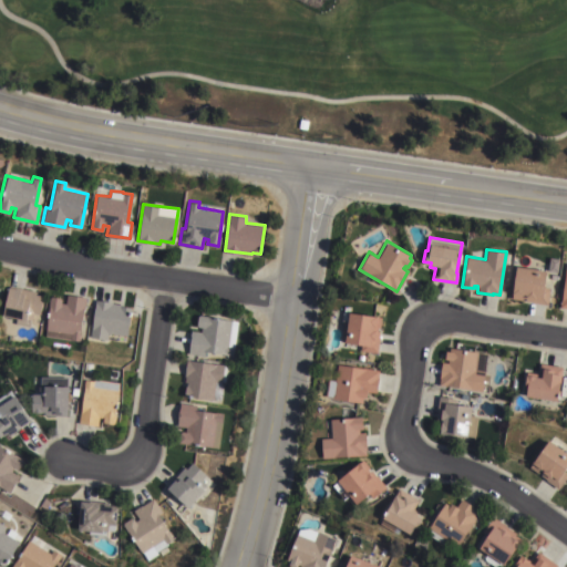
[(546,269),(544,286),(549,287),(547,303),(512,298),(516,265),(546,269)]
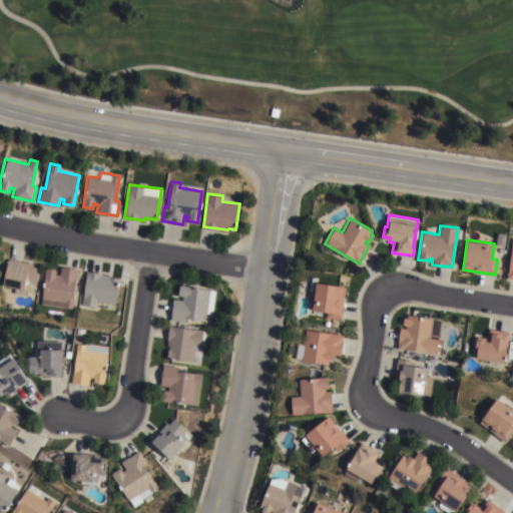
[(31,266),(38,267),(35,283),(29,282),(27,295),(13,293),(14,286),(2,284),(7,258),(32,263),(31,266)]
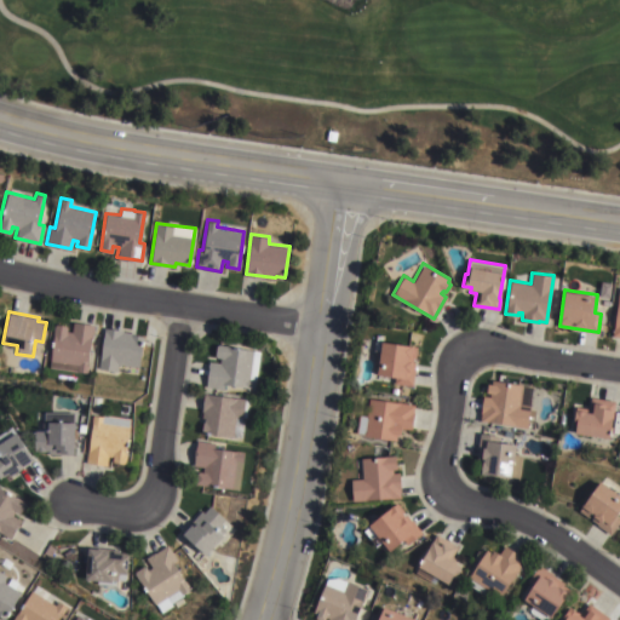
[(55,322),(67,325),(65,331),(72,331),(73,321),(93,325),(86,372),(49,366),(55,322)]
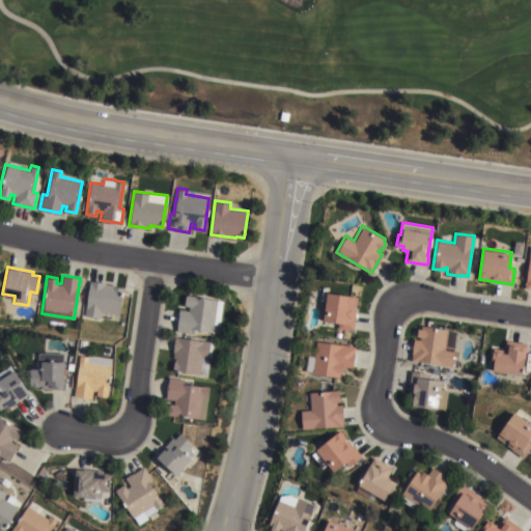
[(100,317),(84,315),(89,279),(105,281),(105,283),(114,284),(114,285),(122,286),(118,313),(101,311),(100,317)]
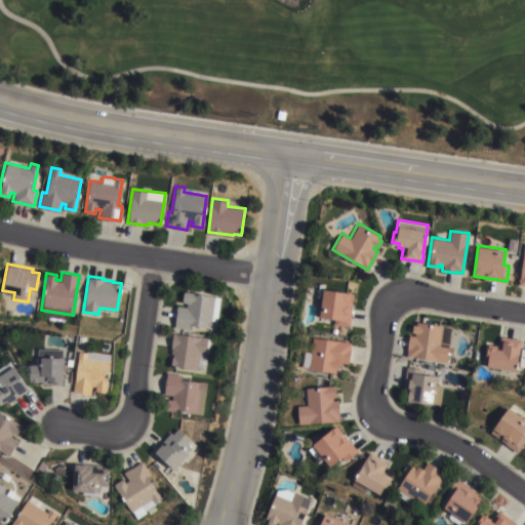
[(349,326),(333,324),(334,317),(315,315),(316,307),(319,308),(321,287),(348,290),(348,292),(353,292),(349,326)]
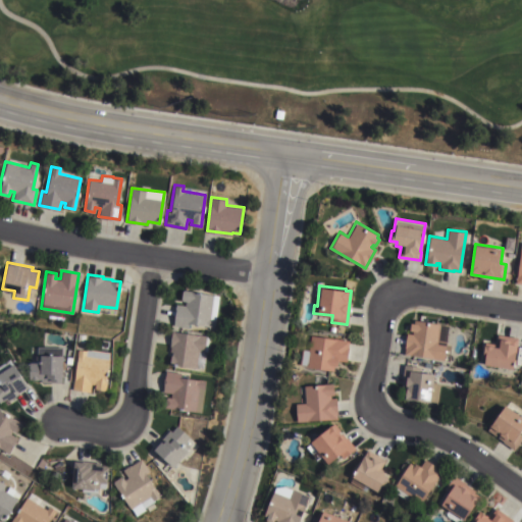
[(189,323),(189,327),(173,325),(176,304),(185,305),(186,300),(181,300),(183,289),(192,290),(192,291),(218,294),(214,326),(189,323)]
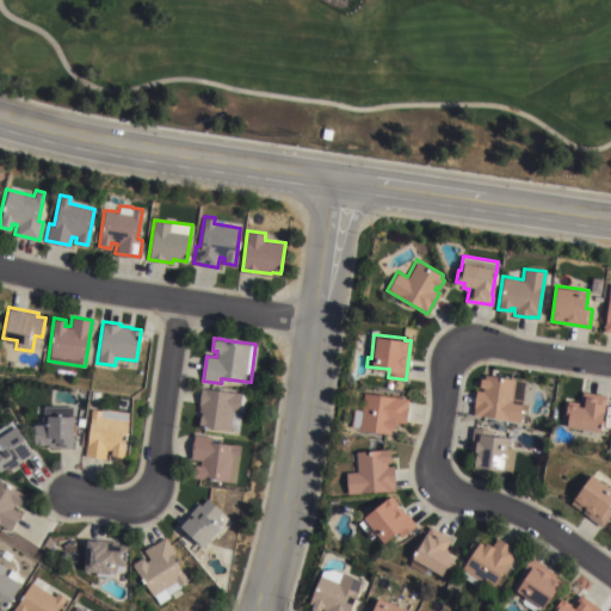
[(514,378),(511,399),(522,400),(519,420),(473,414),(475,389),(482,390),(482,387),(479,386),(480,377),(483,378),(485,374),(514,378)]
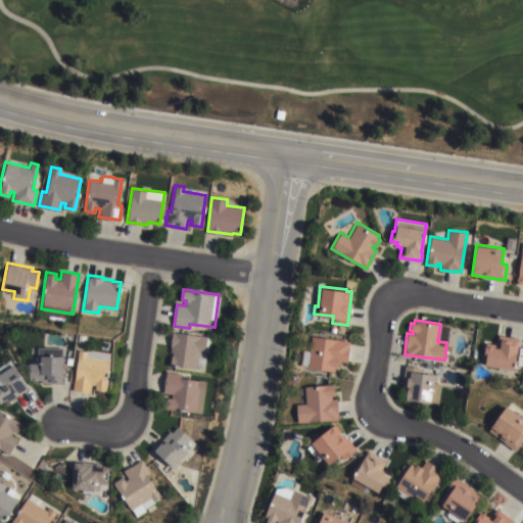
[(196,368),(170,365),(171,355),(173,355),(173,352),(170,351),(171,346),(170,346),(173,331),(206,336),(204,350),(206,351),(203,369),(196,368)]
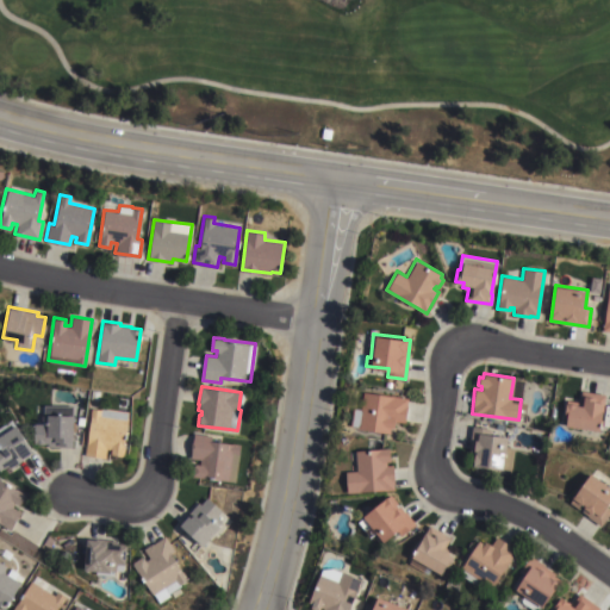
[(406,397),(404,422),(393,421),(392,427),(390,425),(388,431),(358,428),(358,427),(350,425),(353,408),(360,409),(362,391),(406,397)]
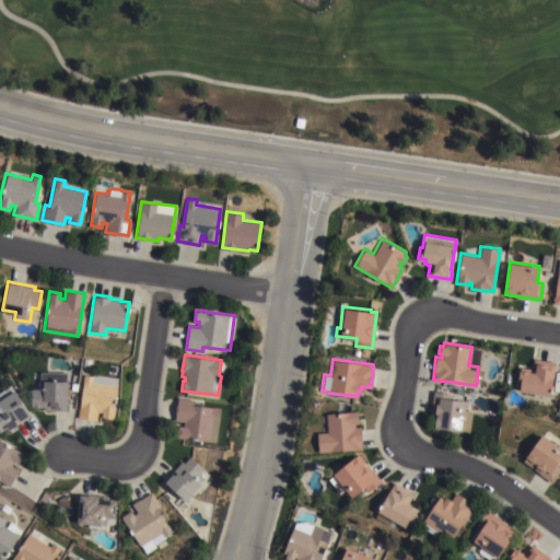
[(535,370),(536,361),(550,363),(550,360),(556,361),(550,395),(518,389),(521,382),(517,382),(518,368),(535,370)]
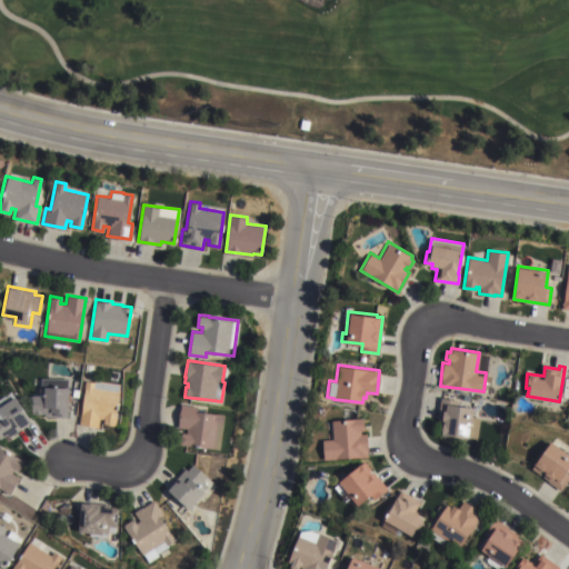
[(67,417),(45,417),(45,412),(31,412),(31,395),(39,395),(39,387),(40,387),(40,378),(67,378),(67,417)]
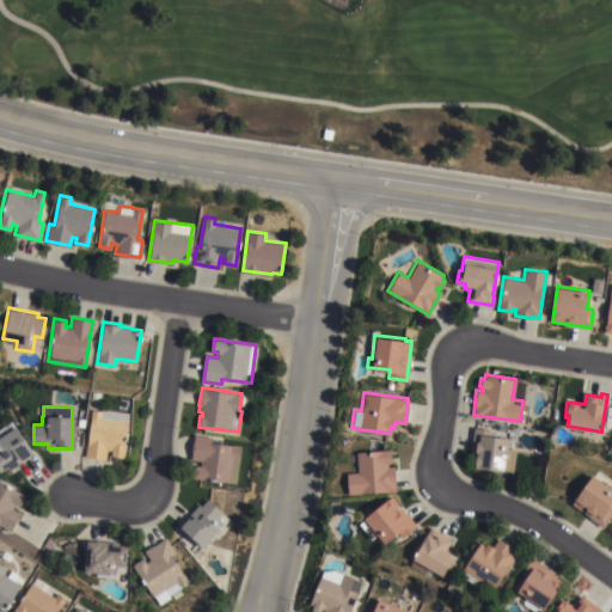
[(128,412),(127,420),(128,420),(123,457),(110,454),(111,450),(106,450),(105,459),(85,457),(92,409),(99,410),(103,409),(128,412)]
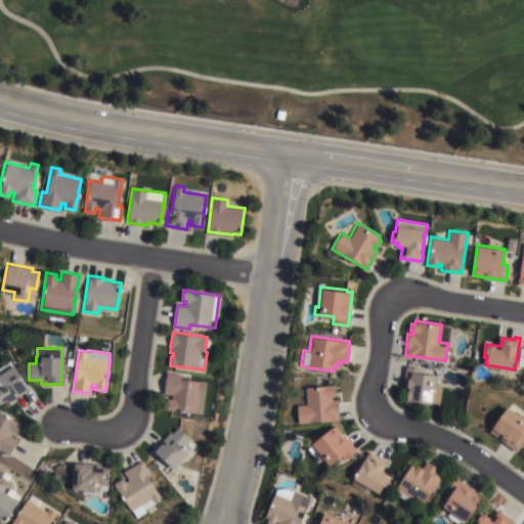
[(0,366),(10,360),(28,388),(7,402),(6,400),(0,403),(0,366)]
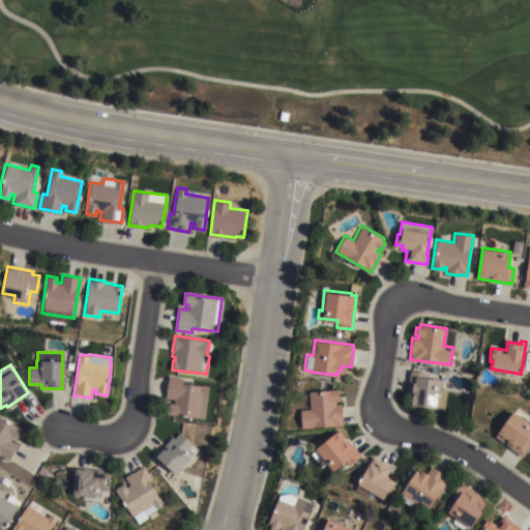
[(407,398),(409,384),(408,384),(410,371),(427,373),(425,376),(440,378),(439,387),(446,388),(443,408),(408,403),(409,398),(407,398)]
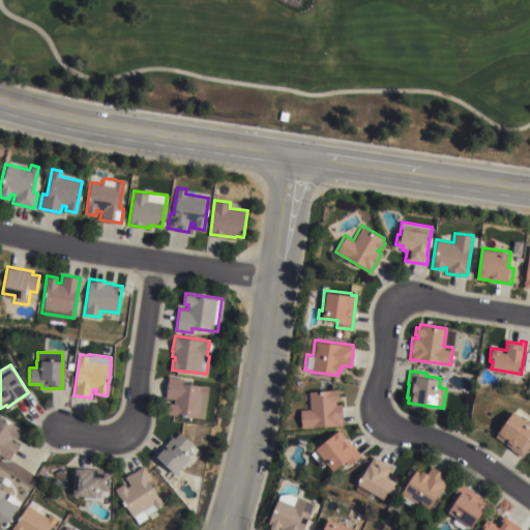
[(204,418),(167,413),(168,403),(173,403),(174,399),(165,398),(168,376),(182,378),(181,382),(208,386),(204,418)]
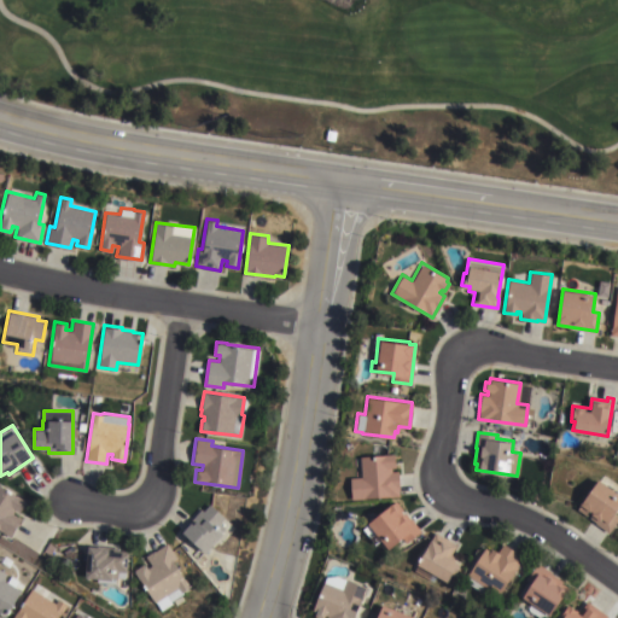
[(394,454),(395,467),(390,467),(390,471),(397,471),(398,495),(350,499),(349,477),(361,477),(359,456),(394,454)]
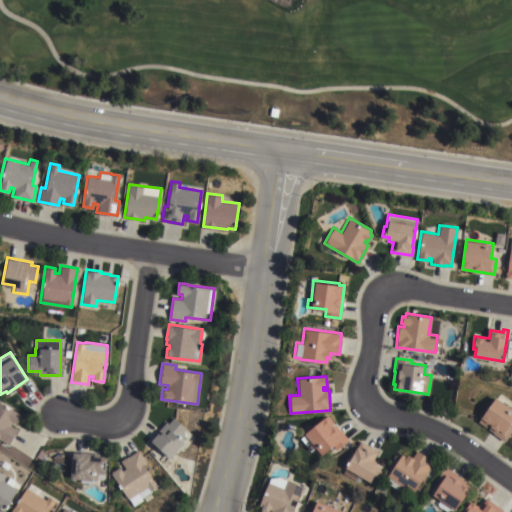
[(511,408),(511,419),(508,425),(511,427),(511,429),(504,441),(477,421),(481,417),(480,416),(495,396),(511,408)]
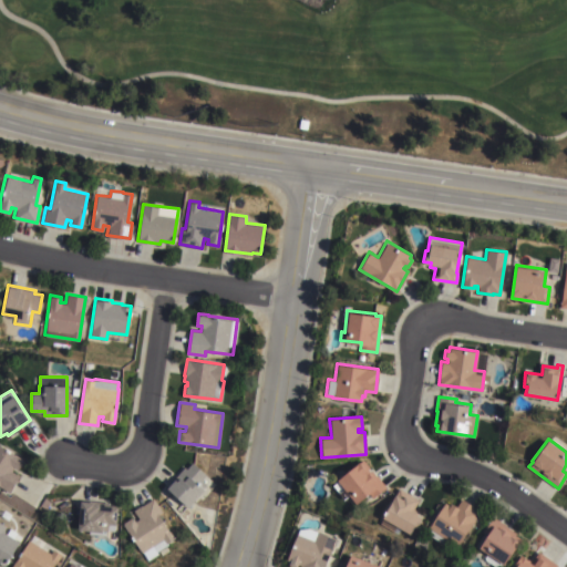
[(0,444),(23,460),(17,470),(13,466),(10,471),(19,476),(9,492),(0,486),(0,444)]
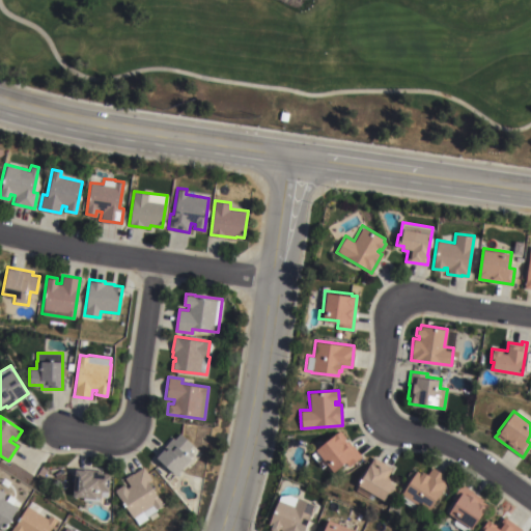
[(157,455),(173,437),(174,439),(179,432),(193,444),(189,449),(193,453),(190,456),(191,457),(176,474),(157,455)]
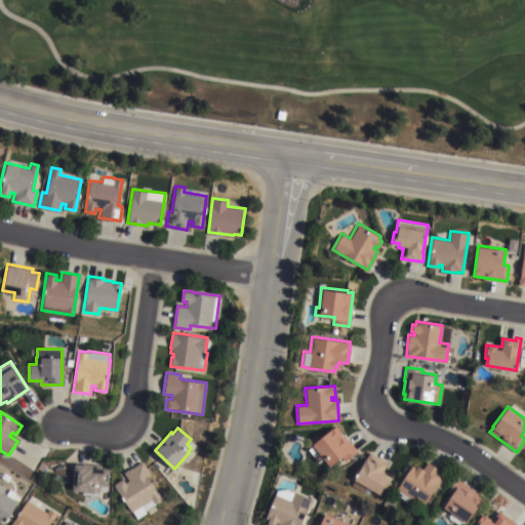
[(322,458),(317,462),(307,449),(312,445),(311,443),(331,428),(337,435),(336,436),(338,438),(339,437),(340,438),(344,435),(348,440),(349,439),(357,450),(344,460),(340,456),(328,466),(322,458)]
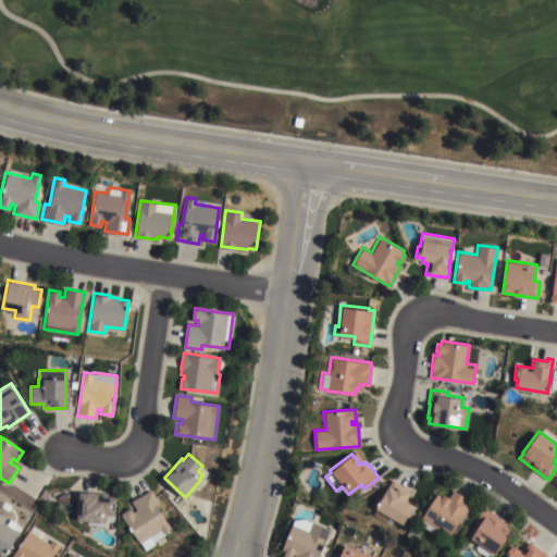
[(393,519),(390,524),(372,514),(375,509),(373,508),(391,479),(410,491),(404,502),(413,508),(408,517),(406,516),(401,523),(393,519)]
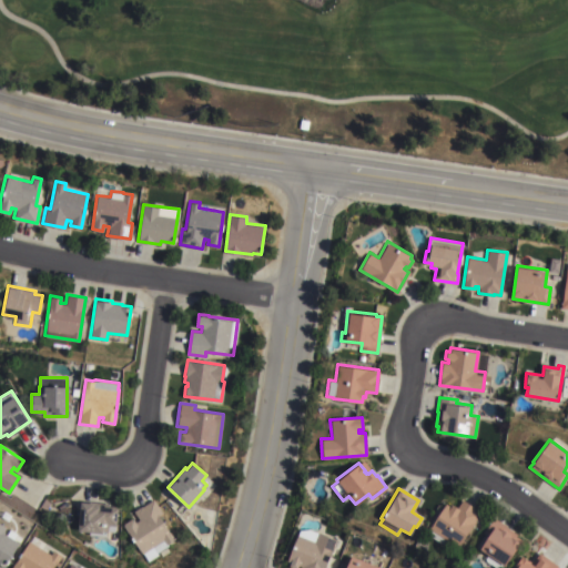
[(40,506),(44,498),(50,503),(46,509),(40,506)]
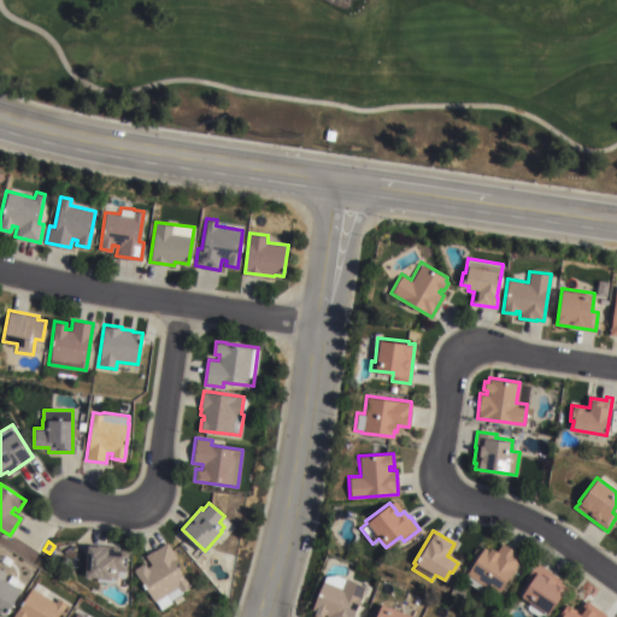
[(166,593),(171,603),(160,610),(154,600),(153,601),(133,569),(144,562),(147,566),(151,564),(145,554),(166,541),(176,557),(172,559),(189,586),(181,591),(177,586),(166,593)]
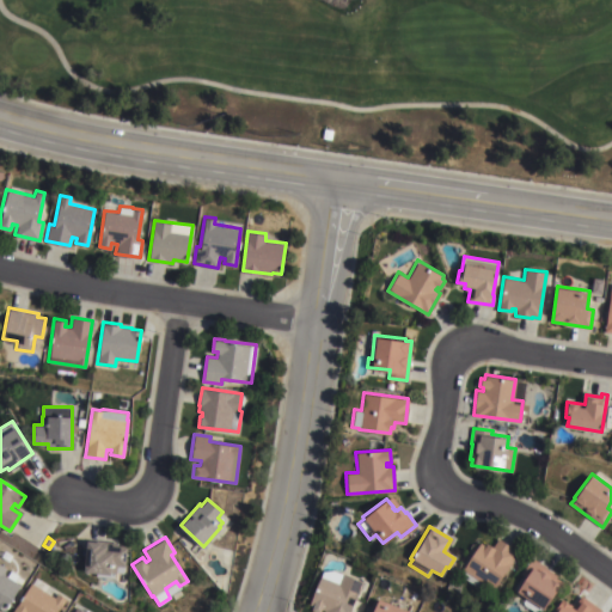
[(484,583),(481,589),(458,575),(479,542),(484,545),(485,542),(491,545),(496,537),(518,551),(493,589),(484,583)]
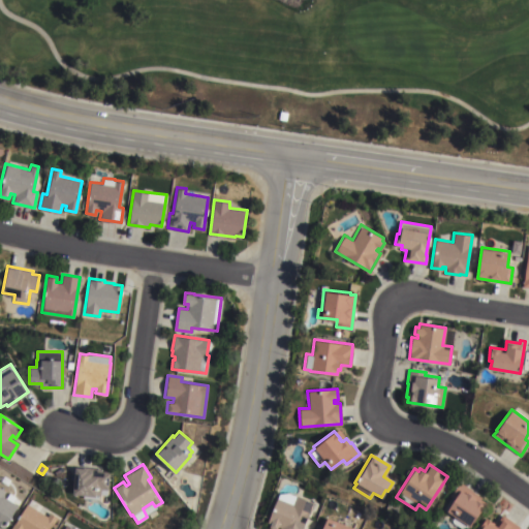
[(100,469),(100,471),(110,471),(107,489),(100,489),(99,495),(98,495),(98,499),(83,498),(83,494),(72,494),(74,466),(100,469)]
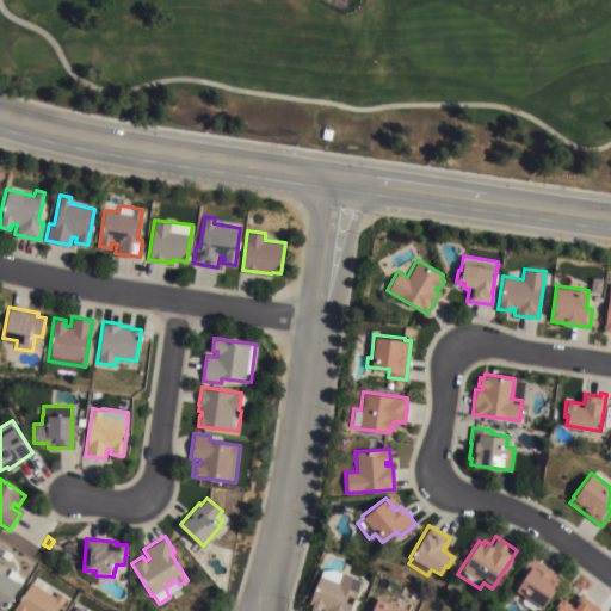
[(5,610),(0,608),(0,562),(6,567),(2,573),(6,575),(11,569),(18,573),(14,580),(20,584),(5,610)]
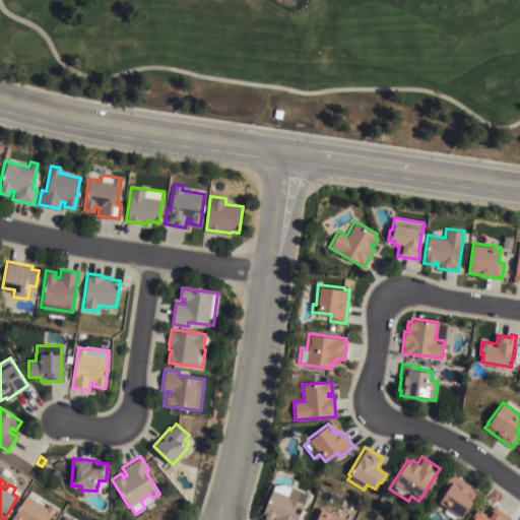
[(459,519),(455,519),(443,512),(446,508),(439,502),(452,480),(458,484),(459,482),(467,488),(466,490),(471,493),(472,491),(477,495),(461,518),(461,517),(459,519)]
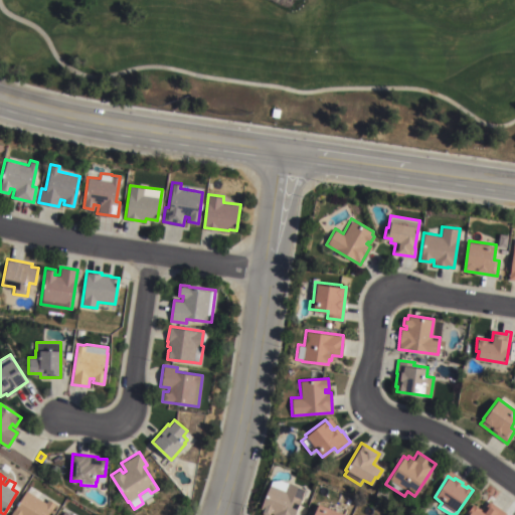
[(293,514),(272,514),(273,513),(270,512),(269,514),(266,514),(262,513),(263,510),(260,508),(272,480),(281,479),(305,489),(293,514)]
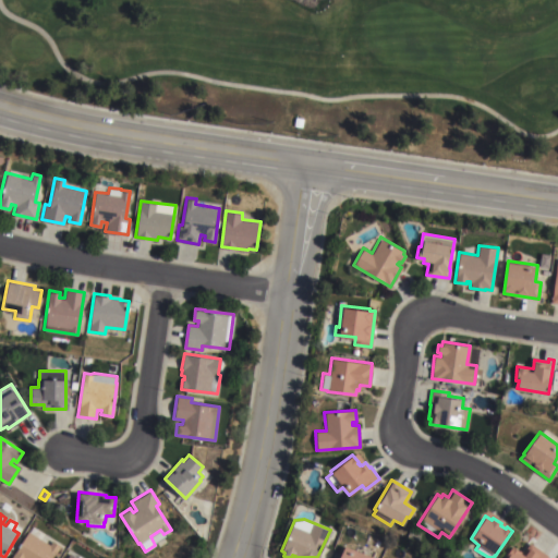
[(47,535),(44,541),(50,544),(52,541),(60,545),(51,557),(11,557),(27,531),(29,532),(33,526),(47,535)]
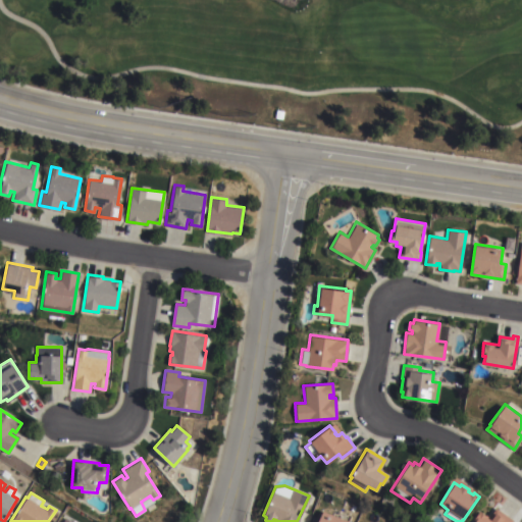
[(348,521),(347,521),(316,521),(321,510),(348,521)]
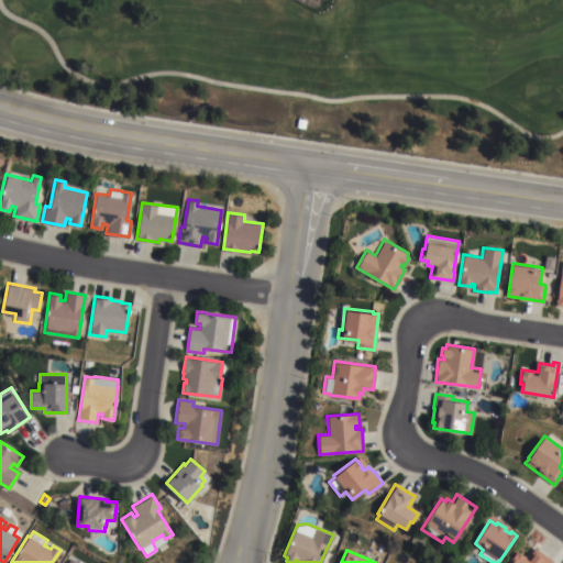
[(553,561),(551,562),(511,562),(515,559),(511,558),(517,550),(525,556),(529,561),(534,553),(537,554),(540,551),(553,561)]
